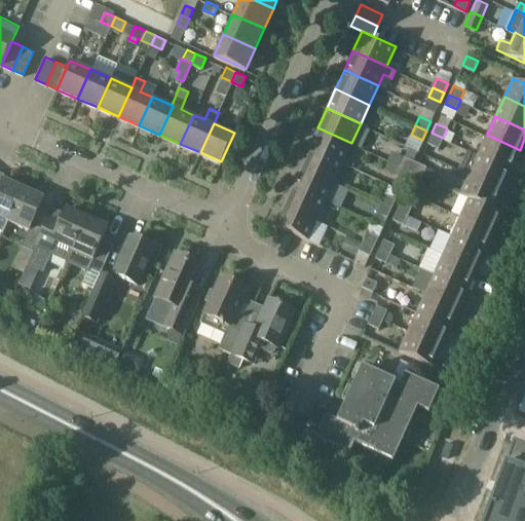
[(317,127),(309,146),(343,161),(351,143),(317,127)]
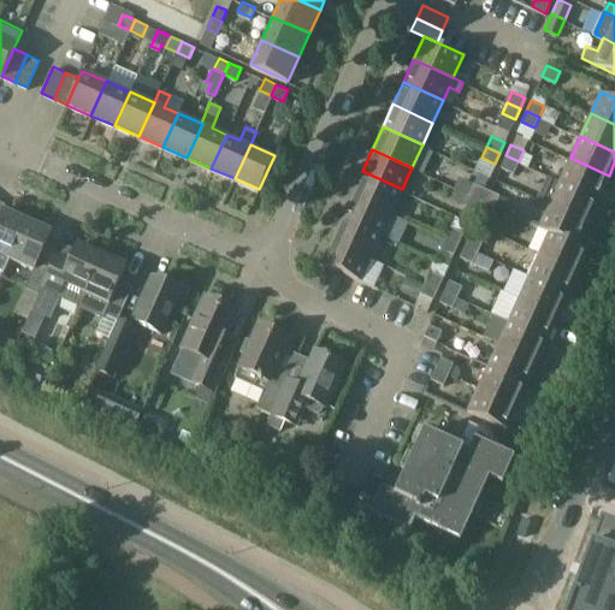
[(519,161),(506,155),(501,166),(514,171),(519,161)]
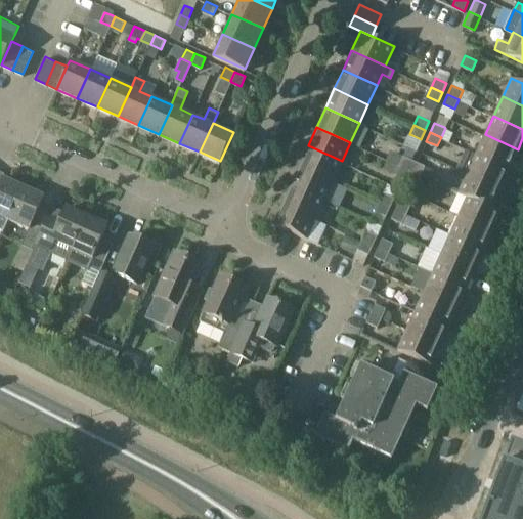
[(518,149),(485,134),(476,154),(509,168),(518,149)]
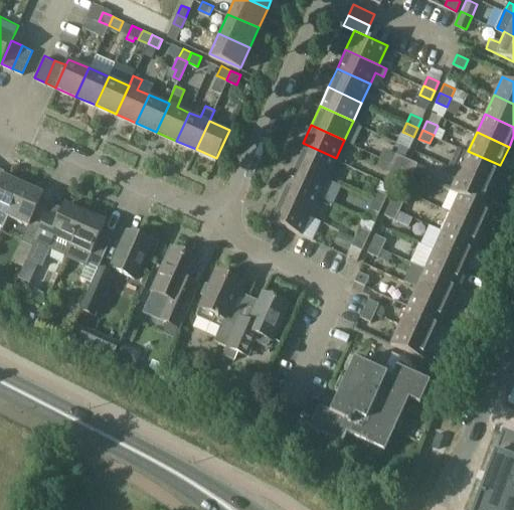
[(336,158),(303,143),(294,162),(327,177),(336,158)]
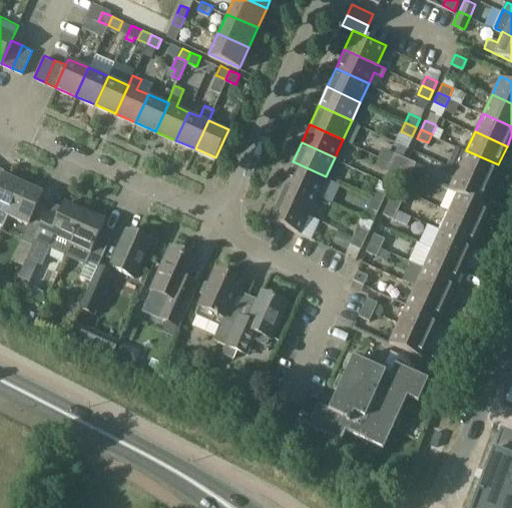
[(466,150),(458,168),(490,183),(498,164),(466,150)]
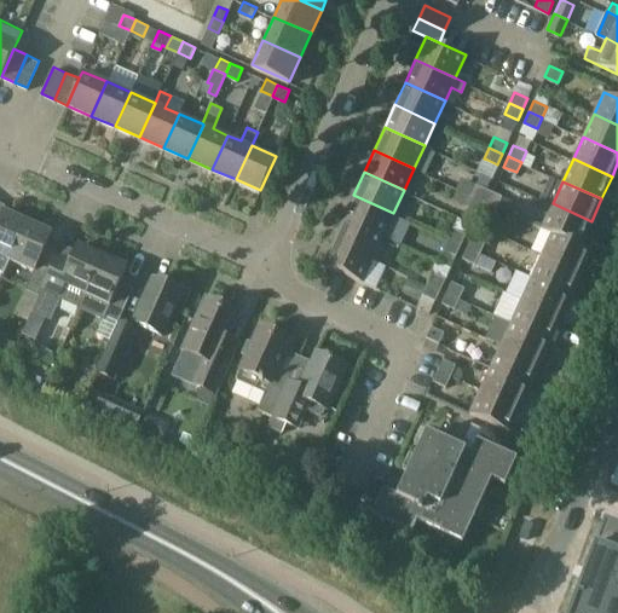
[(477,183),(472,194),(484,200),(489,189),(486,188),(477,183)]
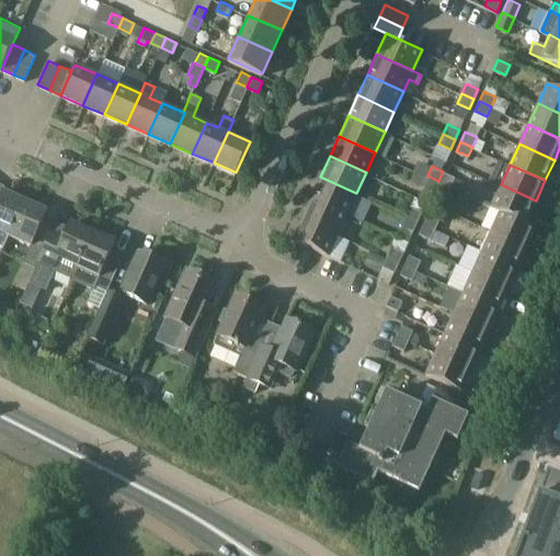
[(455,177),(443,171),(438,181),(450,185),(455,177)]
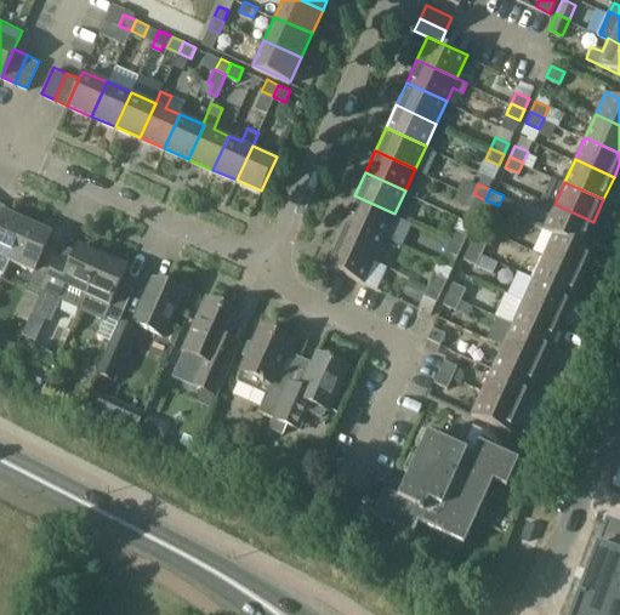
[(485,200),(473,194),(468,205),(481,211),(485,200)]
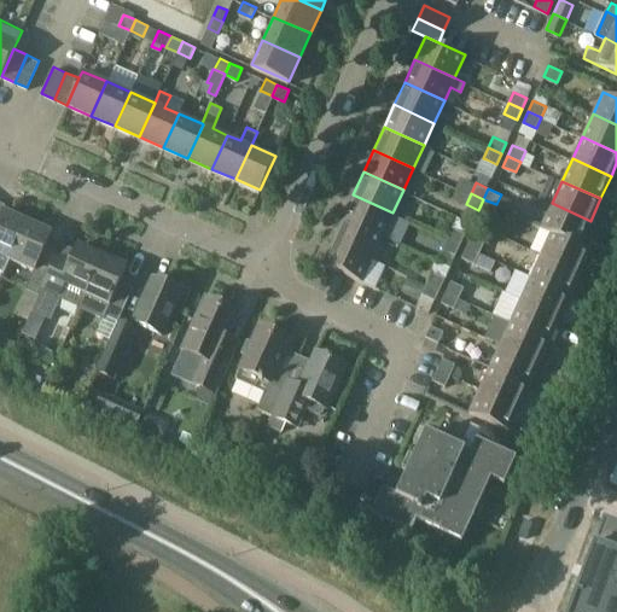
[(353,194),(343,216),(383,234),(393,213),(353,194)]
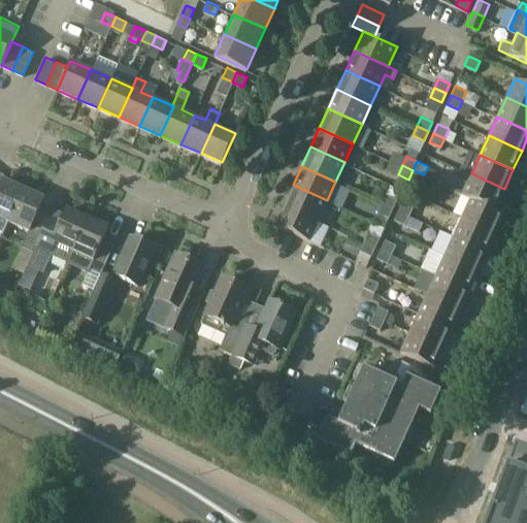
[(460,168),(456,177),(467,182),(462,194),(470,198),(495,209),(495,207),(504,189),(471,173),(460,168)]
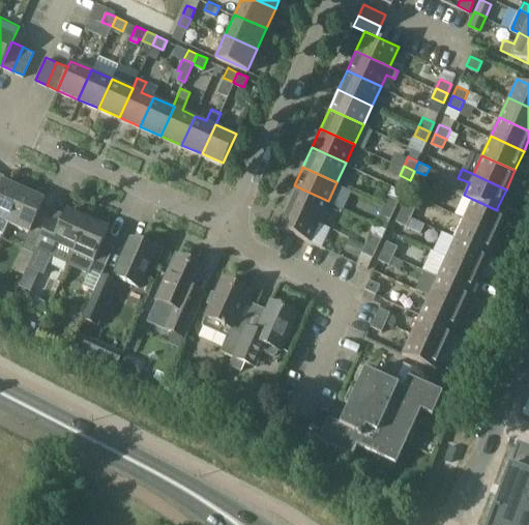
[(425,175),(414,171),(410,180),(421,184),(424,176),(425,175)]
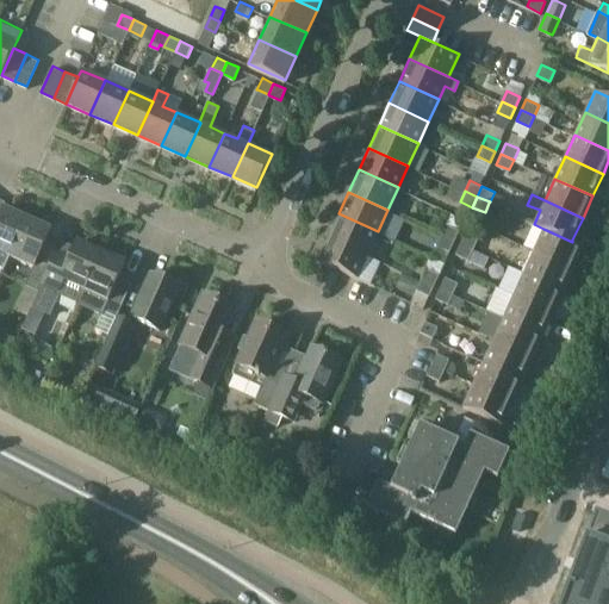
[(0,266),(4,268),(10,254),(8,253),(25,215),(1,205),(0,207),(0,266)]
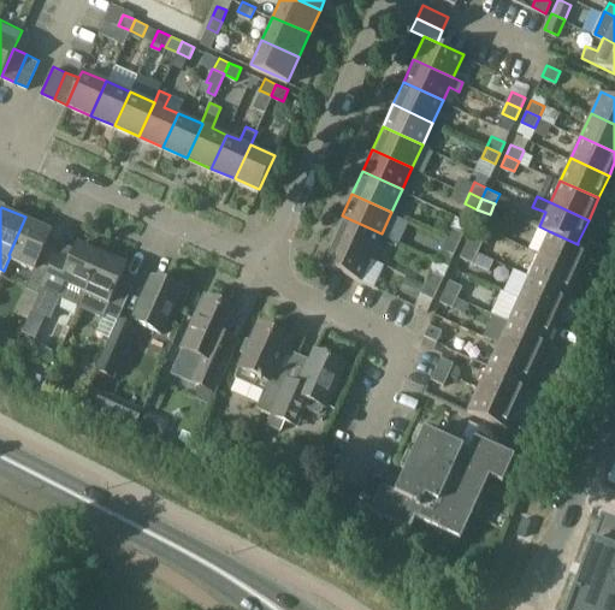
[(382,234),(342,215),(331,238),(371,256),(382,234)]
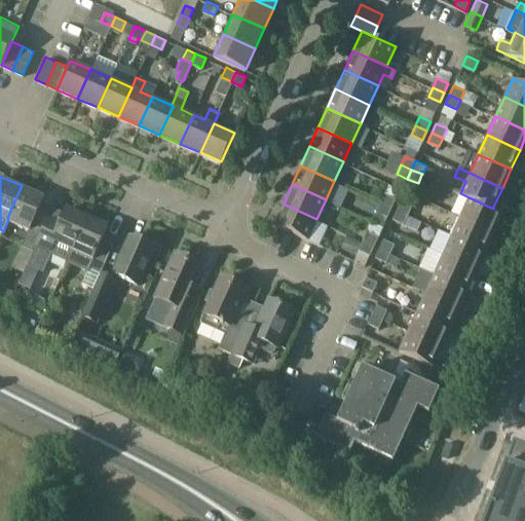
[(39,193),(22,185),(7,218),(8,219),(29,227),(38,207),(43,195),(39,193)]
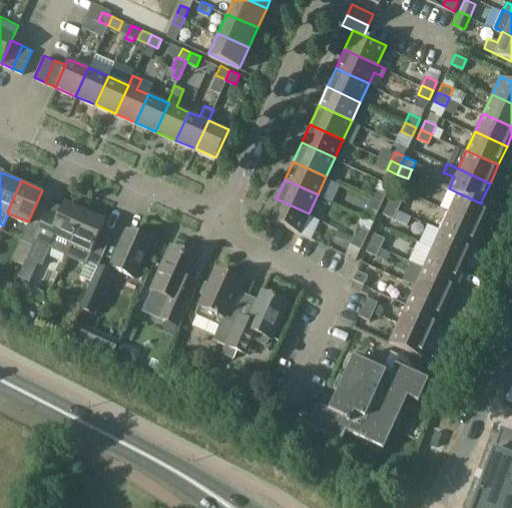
[(386,192),(375,187),(371,196),(382,201),(386,192)]
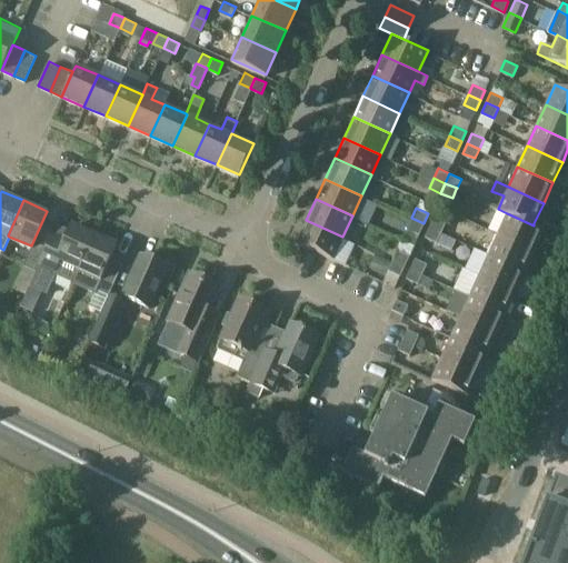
[(507,213),(498,232),(535,250),(545,229),(534,223),(534,225),(507,213)]
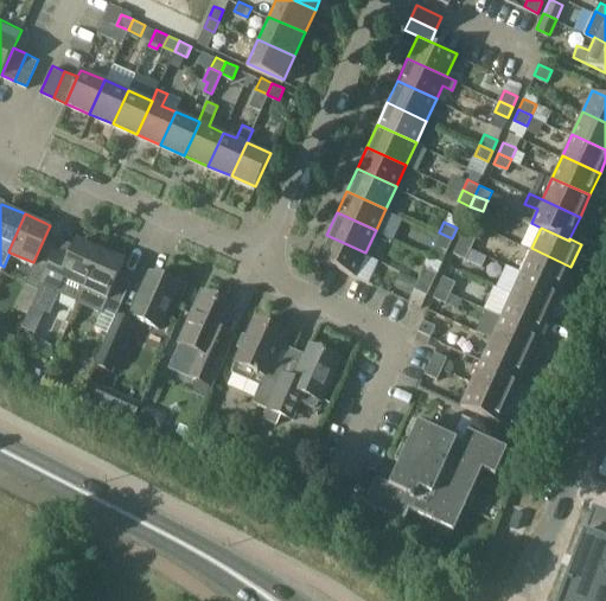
[(463,231),(458,242),(471,247),(476,236),(463,231)]
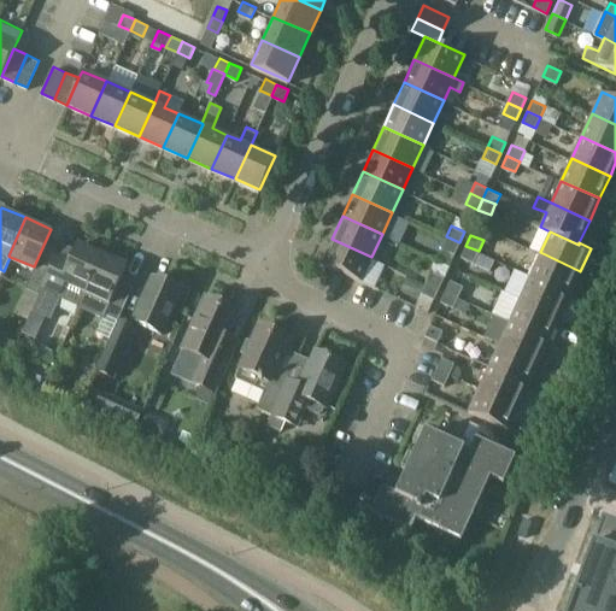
[(459,242),(446,236),(441,247),(455,253),(459,242)]
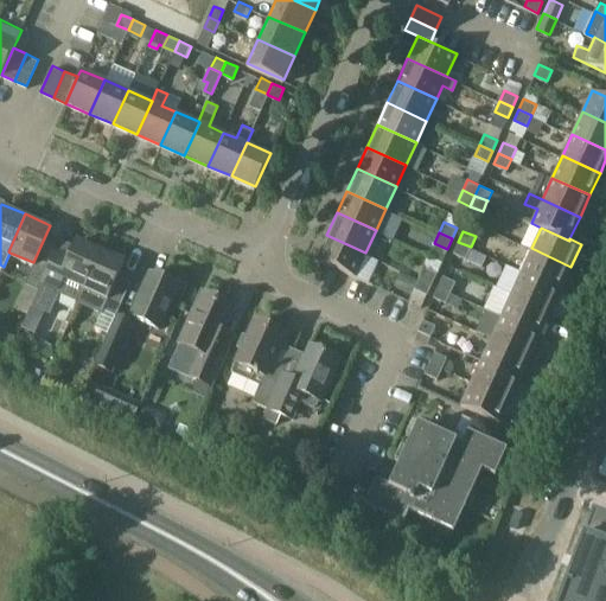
[(365,253),(326,235),(317,257),(355,275),(365,253)]
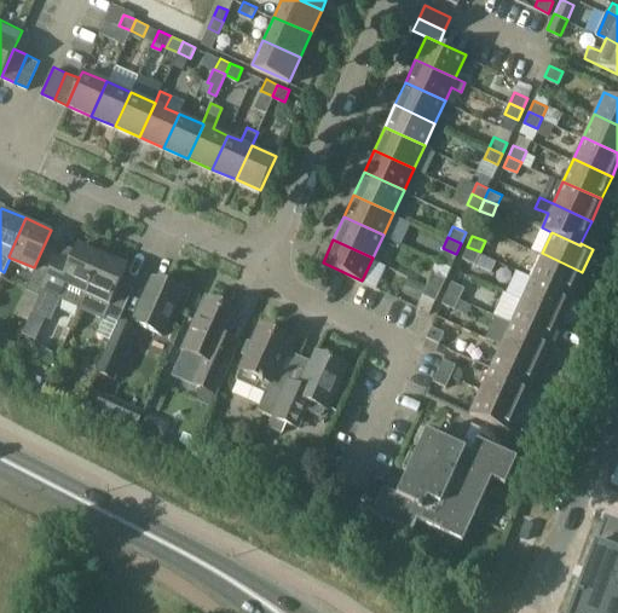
[(78,242),(70,256),(58,252),(32,310),(51,319),(61,298),(78,305),(102,253),(78,242)]
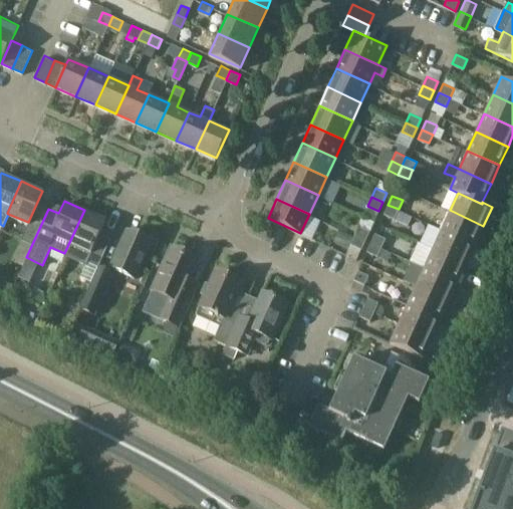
[(27,224),(25,228),(37,233),(47,209),(48,208),(37,202),(28,222),(27,224)]
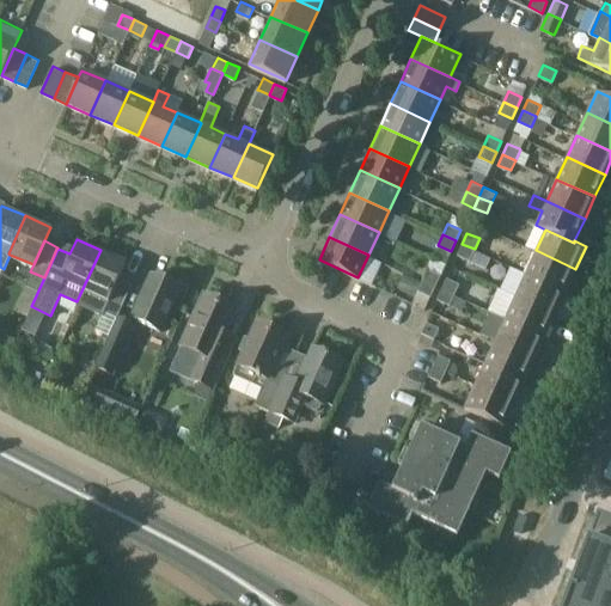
[(475,249),(462,244),(457,253),(470,259),(475,249)]
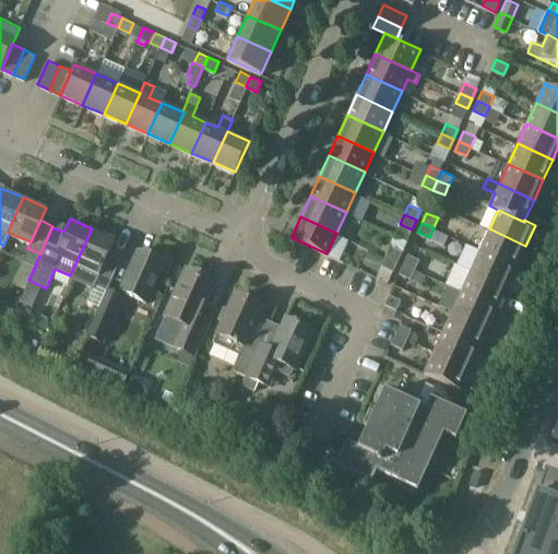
[(70,275),(69,278),(91,287),(93,283),(105,289),(119,258),(107,252),(114,238),(92,228),(70,275)]
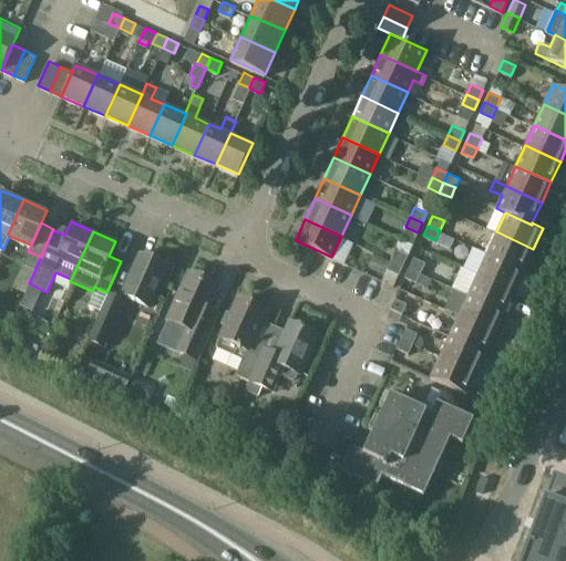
[(496,231),(487,252),(524,269),(533,249),(496,231)]
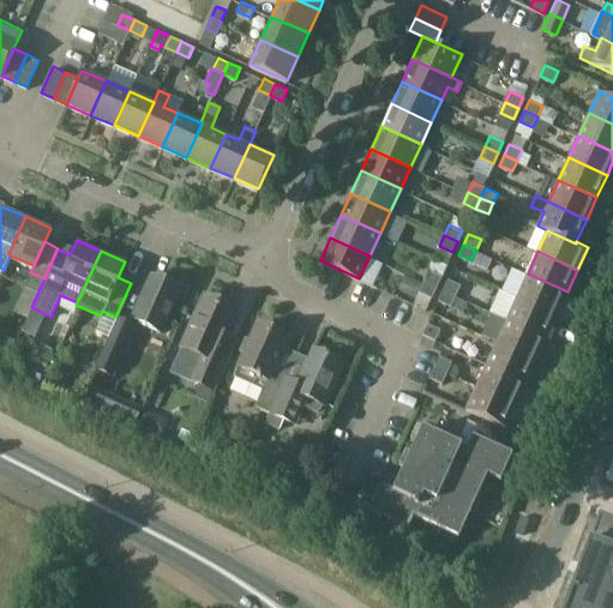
[(428,270),(424,280),(437,286),(442,275),(428,270)]
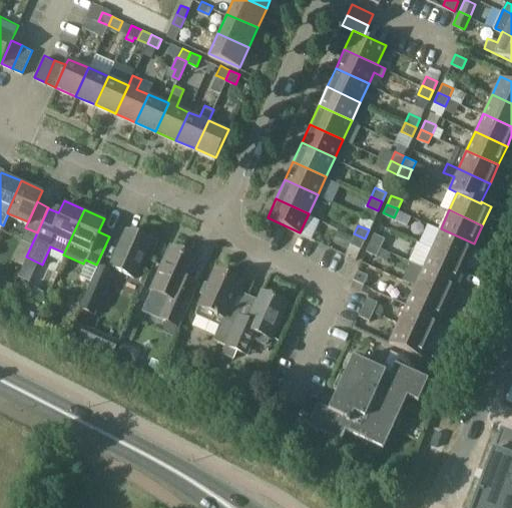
[(37,232),(25,227),(20,238),(31,243),(32,243),(35,236),(37,232)]
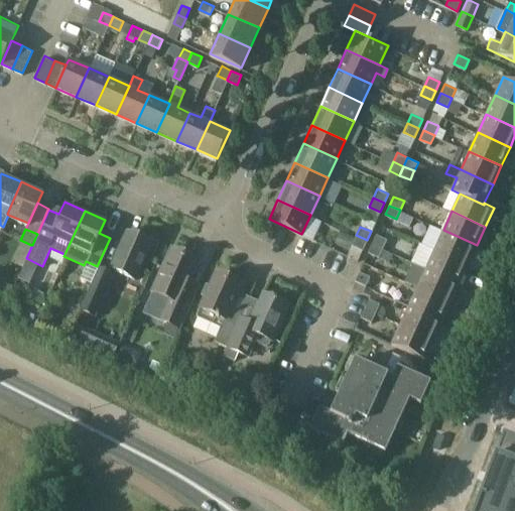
[(127,229),(111,266),(134,276),(151,240),(127,229)]
